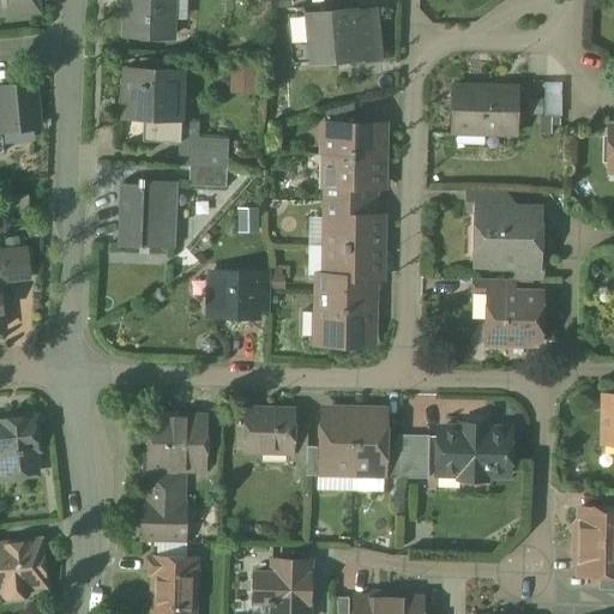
[(0,0),(0,14),(40,12),(38,0),(0,0)]
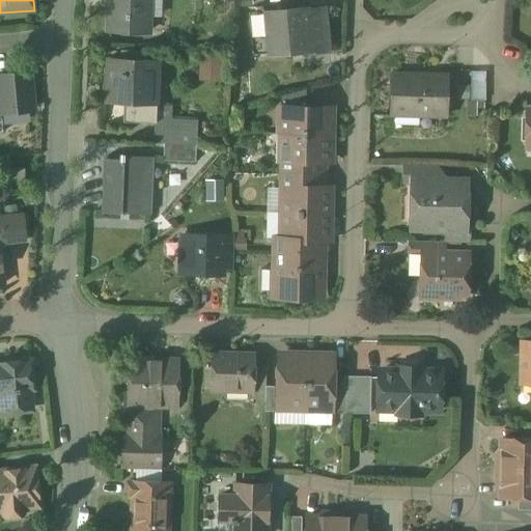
[(109,0),(109,31),(147,32),(148,15),(142,14),(142,0),(109,0)]
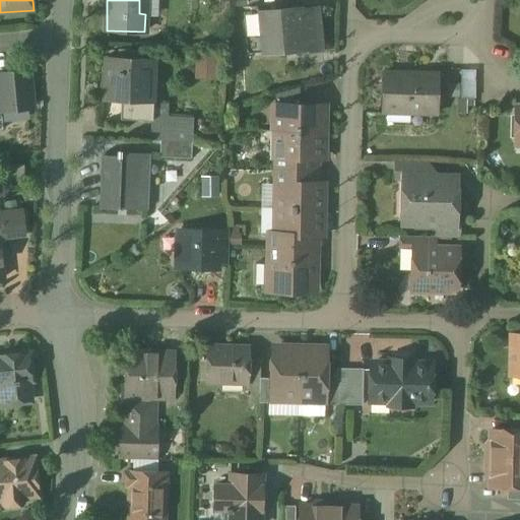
[(299,7),(259,11),(259,12),(260,12),(263,51),(263,53),(296,49),(296,51),(320,48),(316,8),(299,9),(299,7)]
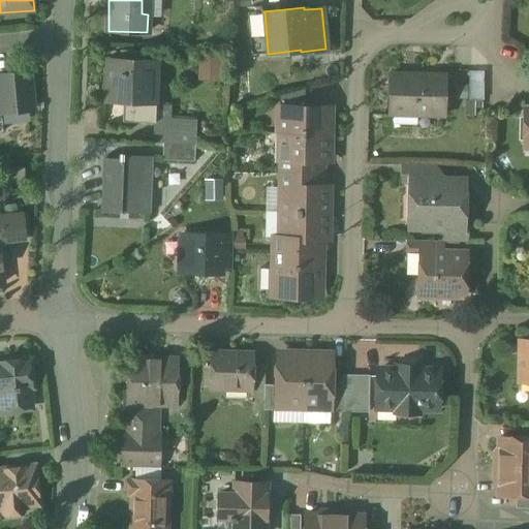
[(263,11),(247,13),(251,55),(268,54),(268,52),(265,12),(263,12),(263,11)]
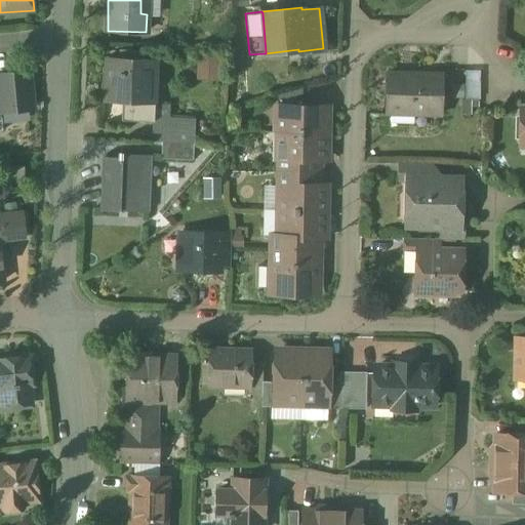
[(221,54),(197,54),(197,80),(221,81),(221,54)]
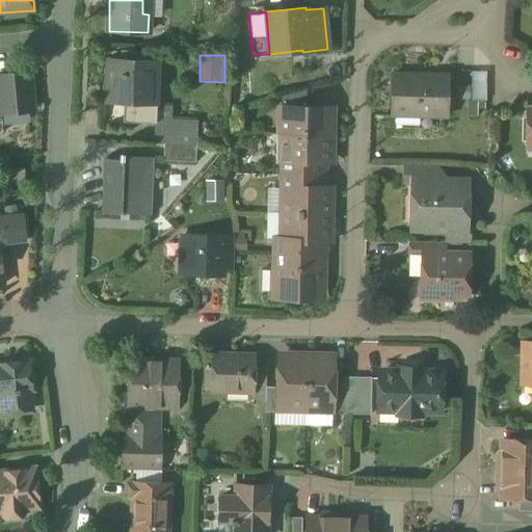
[(159,61),(139,60),(139,62),(127,62),(127,60),(109,59),(107,102),(137,103),(136,124),(157,124),(157,104),(159,61)]
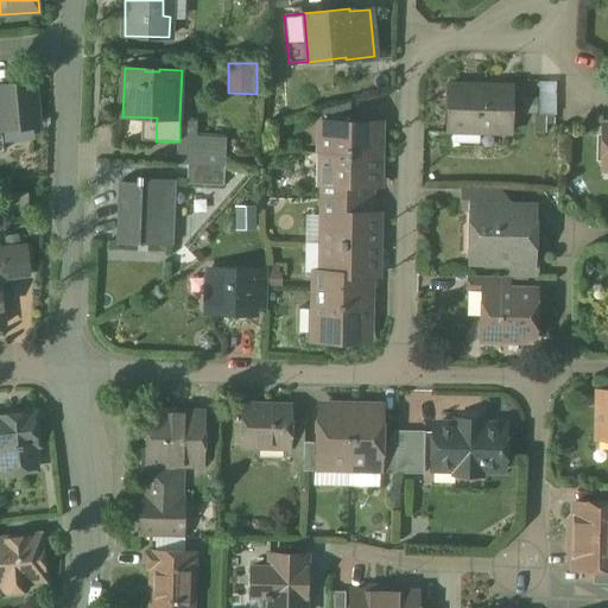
[(521,78),(520,111),(553,112),(555,80),(521,78)]
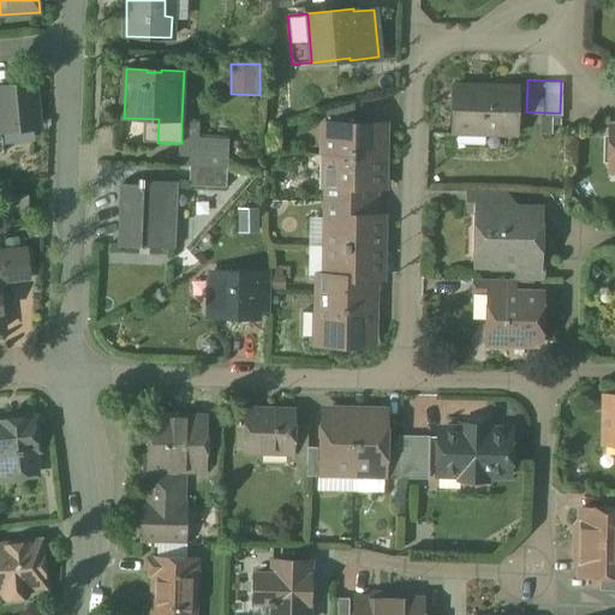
[(35,84),(0,87),(0,130),(0,131),(1,131),(39,127),(35,84)]
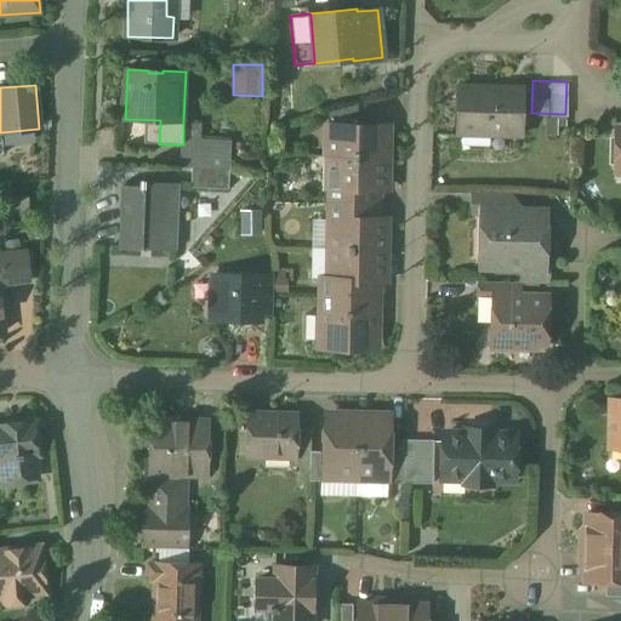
[(522,87),(459,85),(459,98),(456,97),(455,114),(457,114),(457,135),(520,136),(522,87)]
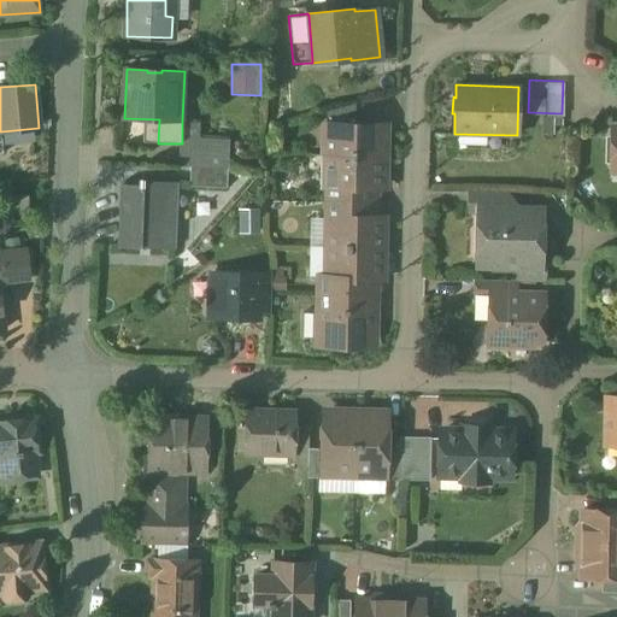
[(356,104),(327,111),(325,124),(354,124),(356,104)]
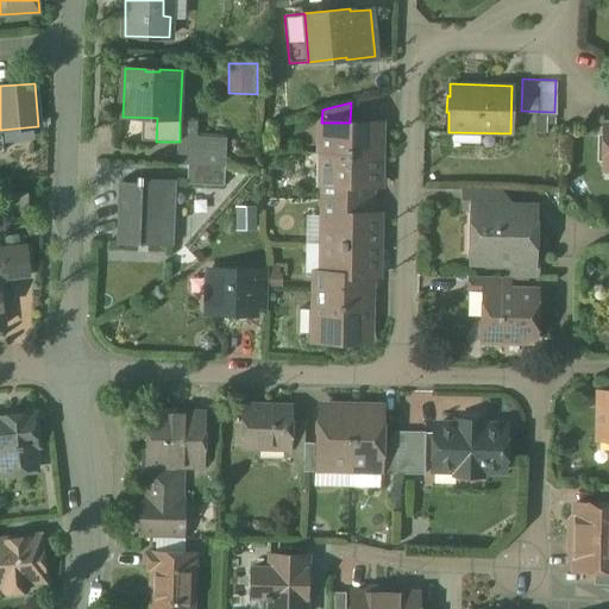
[(180,119),(180,142),(179,164),(188,165),(189,137),(199,138),(199,119),(180,119)]
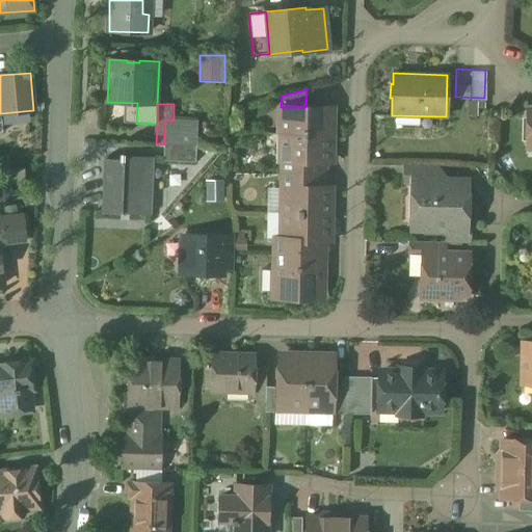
[(306,107),(281,107),(281,134),(326,135),(326,123),(330,118),(330,107),(306,107)]
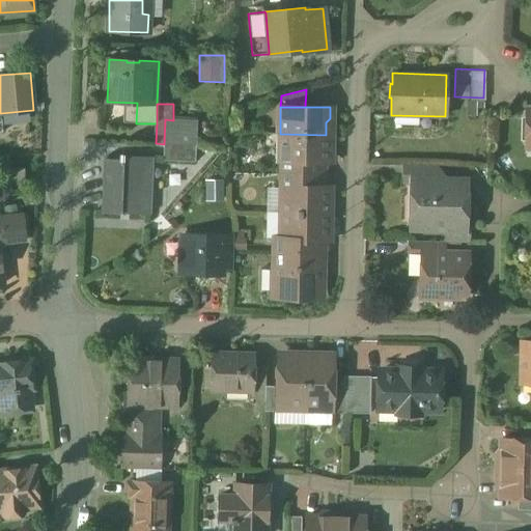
[(173,120),(165,119),(164,144),(196,145),(197,121),(173,120)]
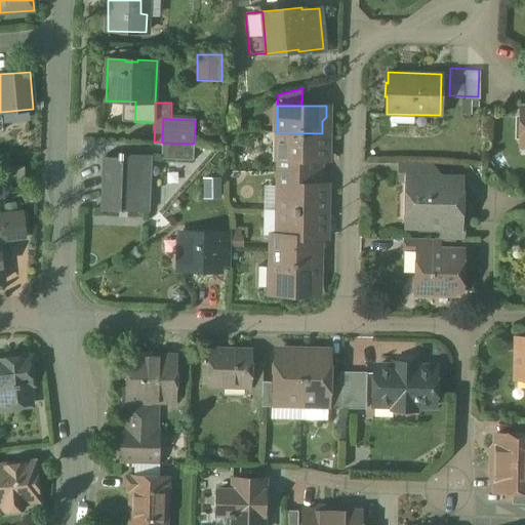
[(322,133),(277,132),(277,159),(280,159),(313,160),(325,160),(326,149),(322,145),(322,133)]
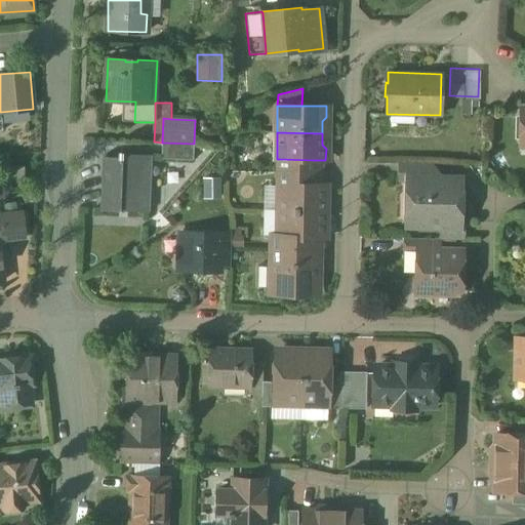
[(194,144),(162,143),(161,159),(193,160),(194,144)]
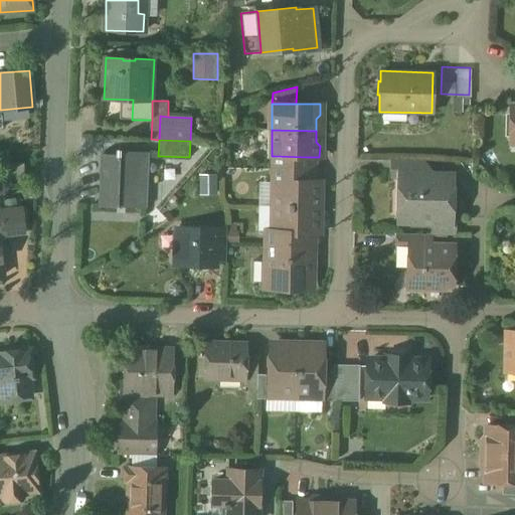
[(146,154),(120,153),(120,150),(116,150),(116,156),(102,155),(100,205),(117,206),(117,205),(144,206),(146,154)]
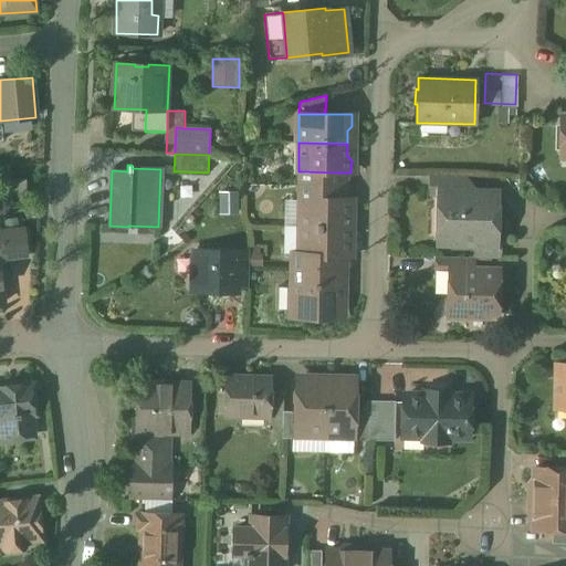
[(337,173),(302,171),(302,185),(337,186),(337,173)]
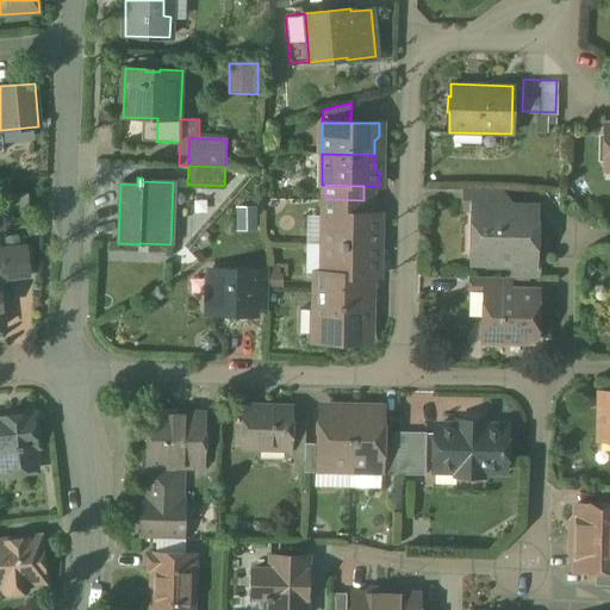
[(500,190),(464,188),(464,212),(480,212),(480,207),(500,207),(500,190)]
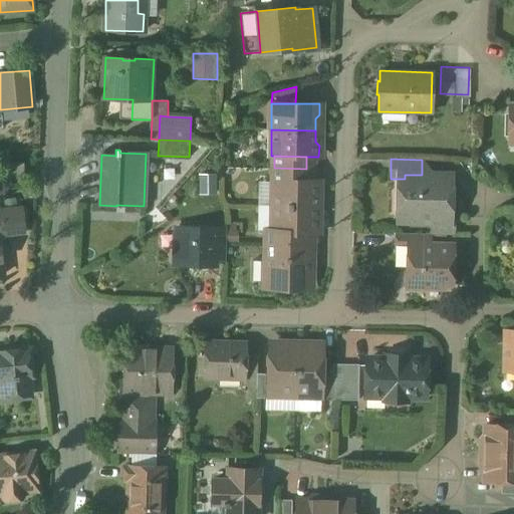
[(24,164),(10,165),(10,177),(25,176),(24,164)]
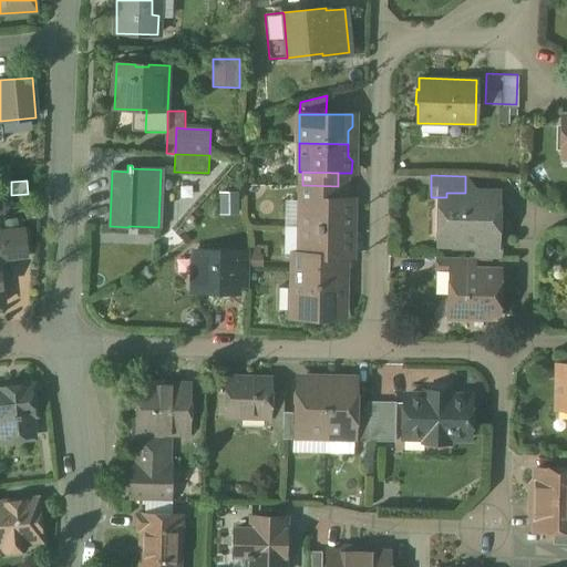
[(338,186),(302,185),(302,198),(338,199),(338,186)]
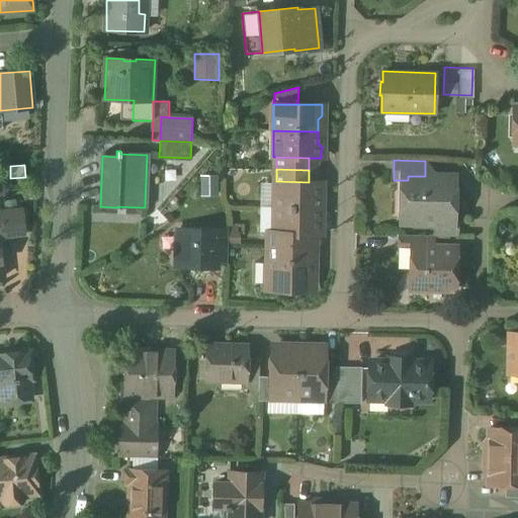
[(218,173),(200,173),(200,196),(218,196),(218,173)]
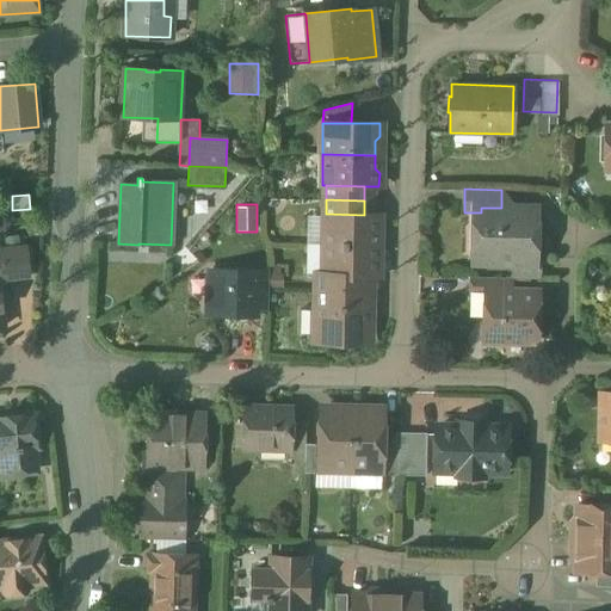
[(480,230),(474,229),(473,261),(512,263),(536,264),(536,259),(537,214),(532,209),(501,208),(481,208),(481,213),(480,230)]
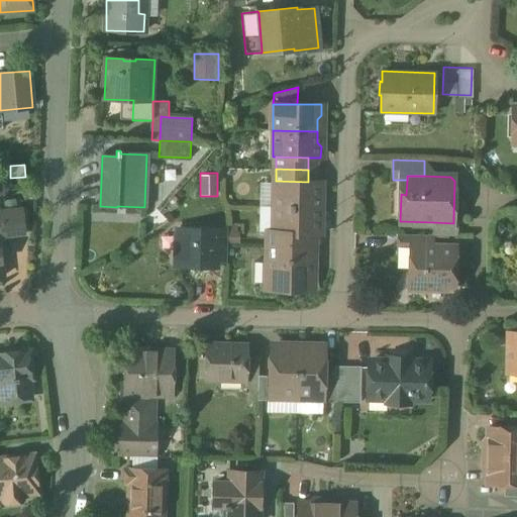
[(308,182),(276,181),(275,208),(319,208),(320,182),(315,182),(308,182)]
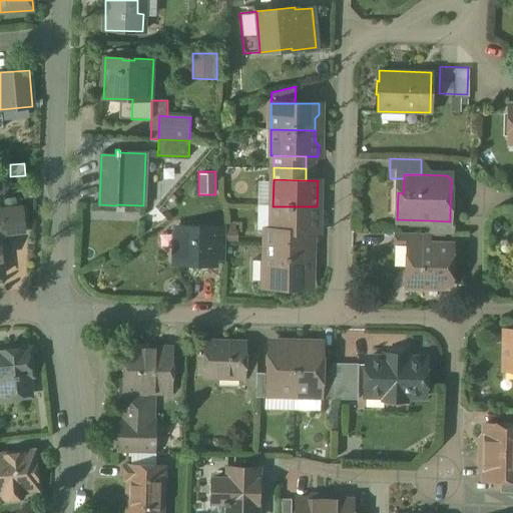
[(317,206),(273,206),(273,232),(297,232),(317,233),(317,206)]
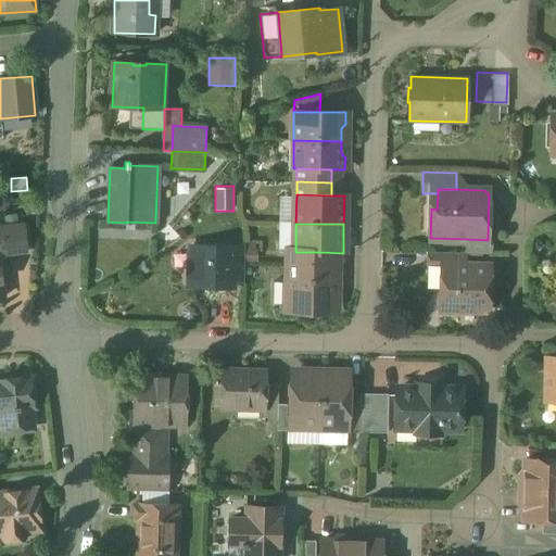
[(23,226),(0,228),(0,254),(26,252),(23,226)]
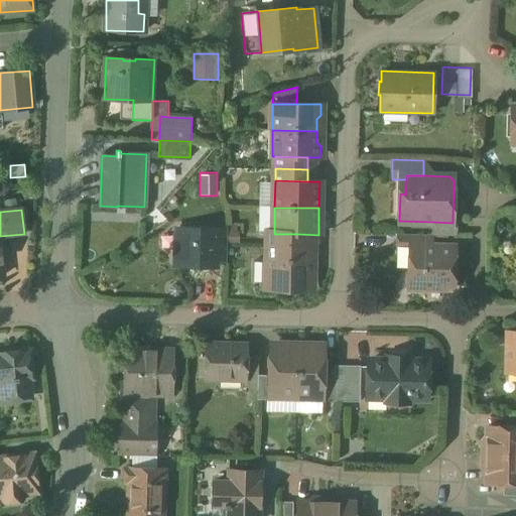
[(453,223),(432,222),(432,235),(455,236),(456,219),(453,219),(453,223)]
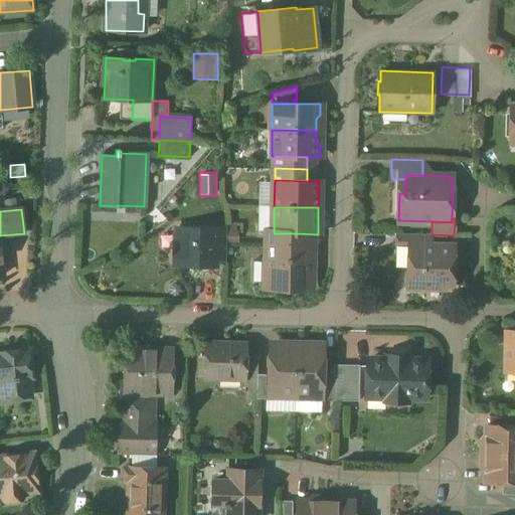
[(225,229),(177,228),(176,265),(212,266),(213,244),(225,245),(225,229)]
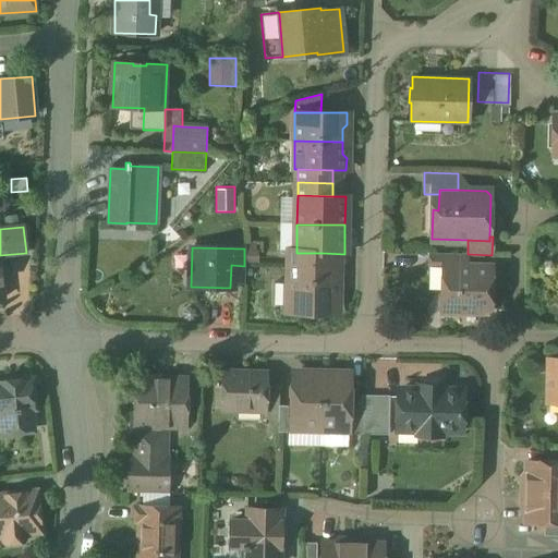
[(323,253),(296,253),(296,266),(323,266),(323,253)]
